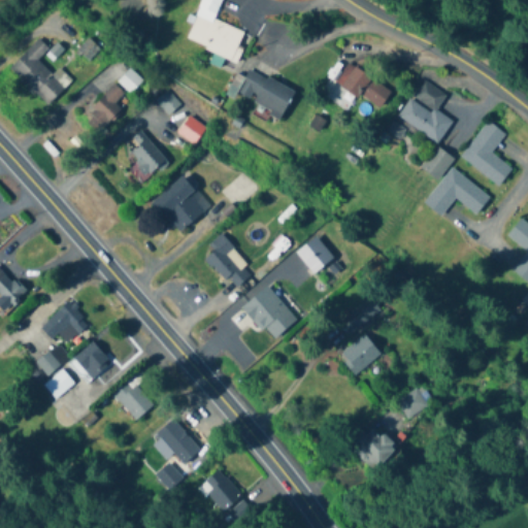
[(243,32),(212,20),(221,0),(200,0),(185,40),(236,61),(240,50),(237,47),(243,32)]
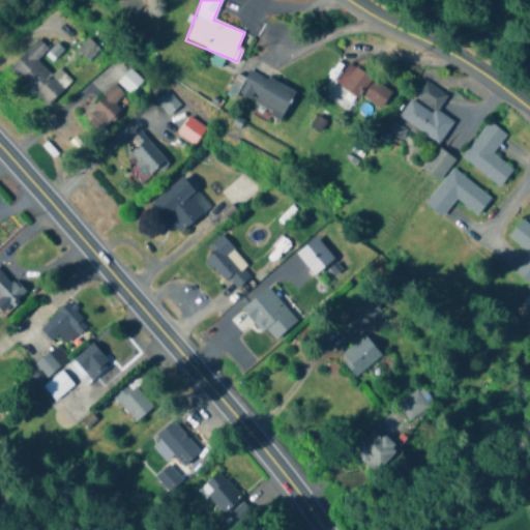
[(51,75),(36,60),(48,49),(37,38),(7,69),(47,107),(71,81),(58,67),(51,75)]
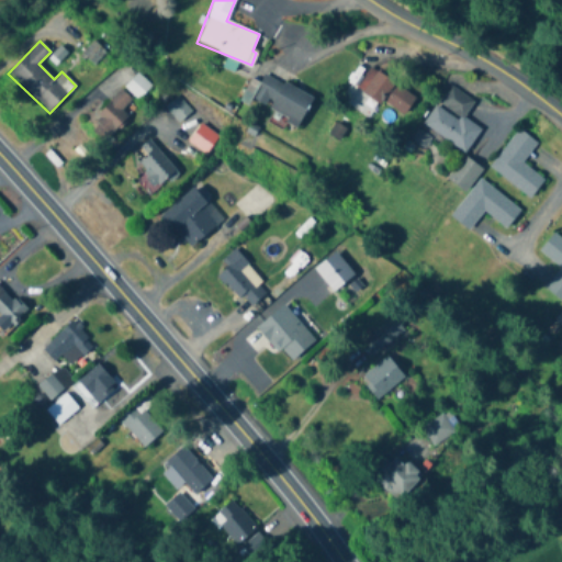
[(82,54),(92,65),(104,53),(94,42),(82,54)]
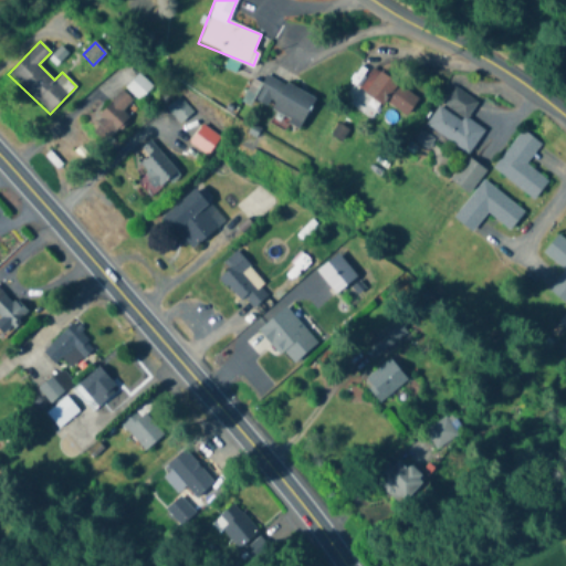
[(406,118),(419,97),(367,64),(354,85),(406,118)]
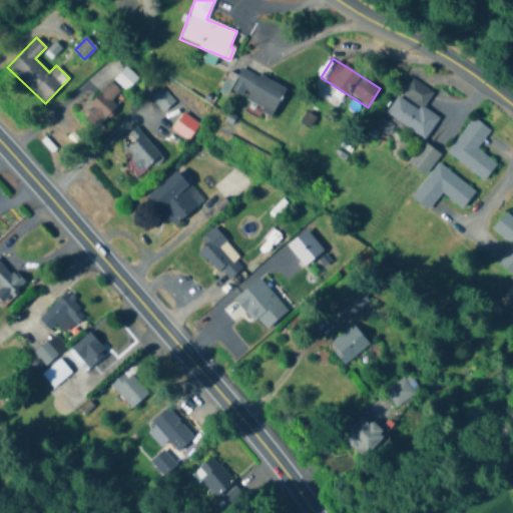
[(228,91),(274,112),(285,87),(240,67),(228,91)]
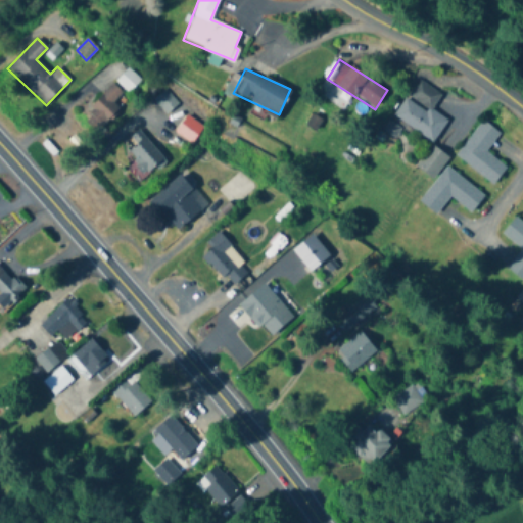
[(139,81),(128,69),(116,81),(128,92),(139,81)]
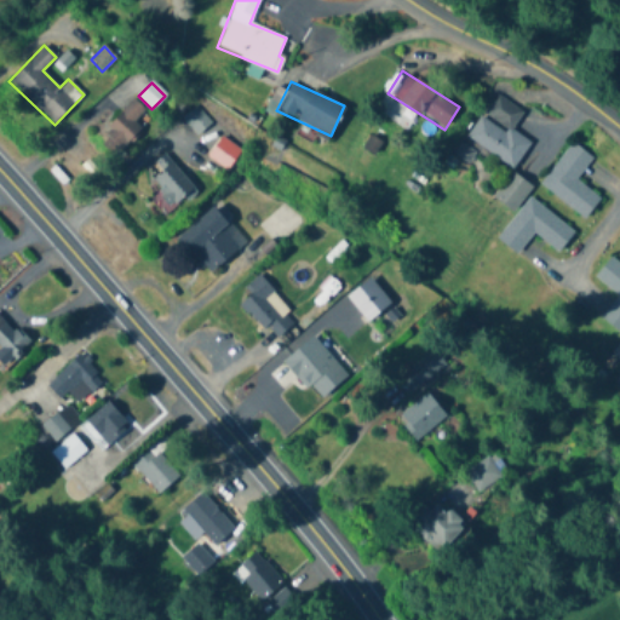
[(514,168),(530,142),(511,128),(523,112),(495,93),(466,137),(514,168)]
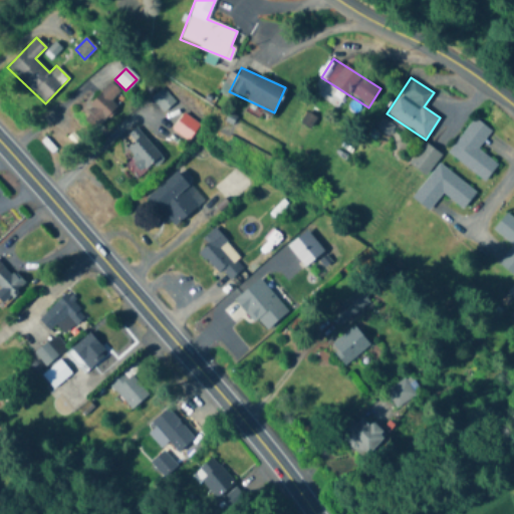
[(120,90),(110,81),(85,108),(101,124),(117,107),(110,101),(120,90)]
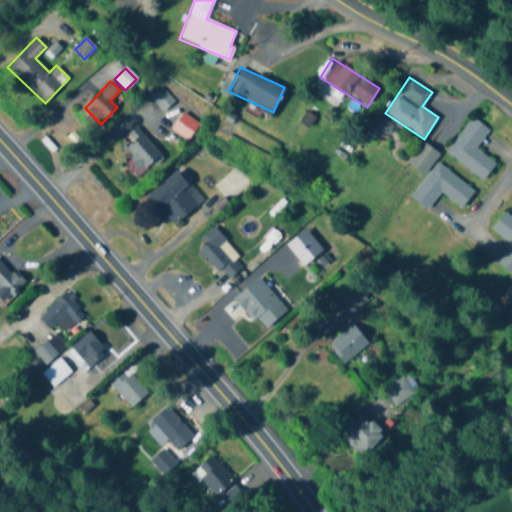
[(445,152),(482,181),(495,164),(475,148),(489,130),(472,117),(445,152)]
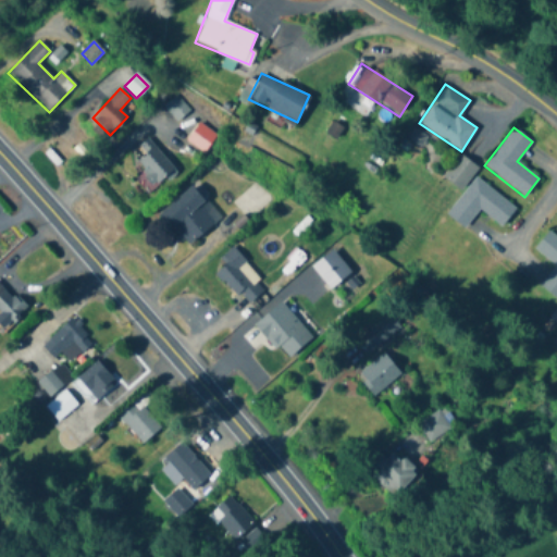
[(175,172),(149,137),(138,145),(145,153),(135,160),(156,187),(175,172)]
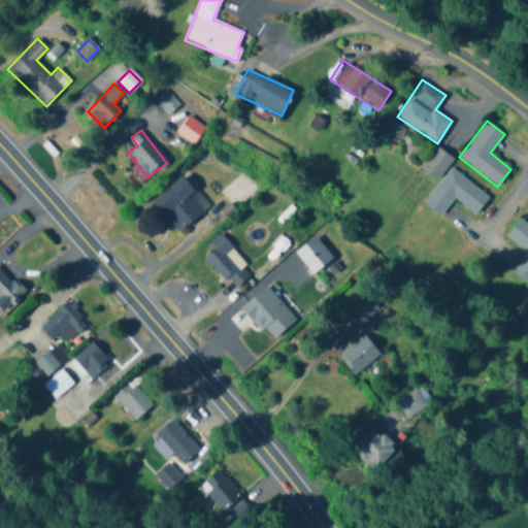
[(453,159),(435,146),(419,168),(436,180),(453,159)]
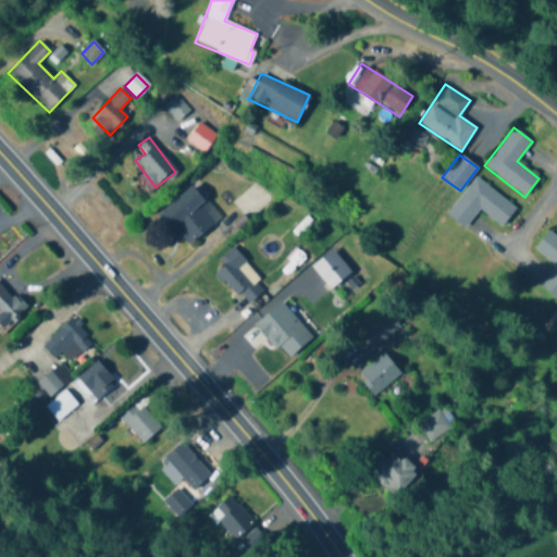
[(445,214),(463,229),(479,209),(502,227),(516,209),(474,176),(445,214)]
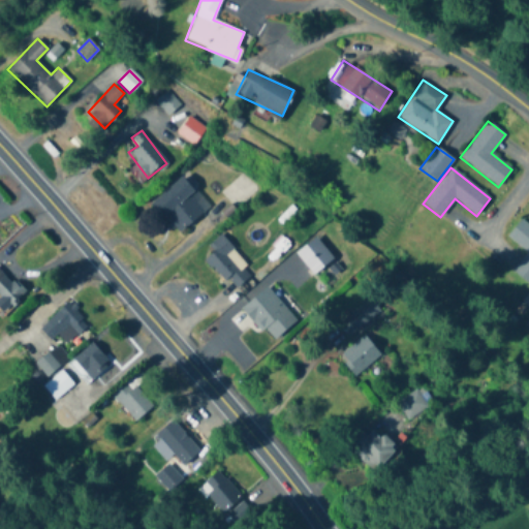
[(204,211),(190,196),(195,191),(181,176),(150,205),(179,234),(204,211)]
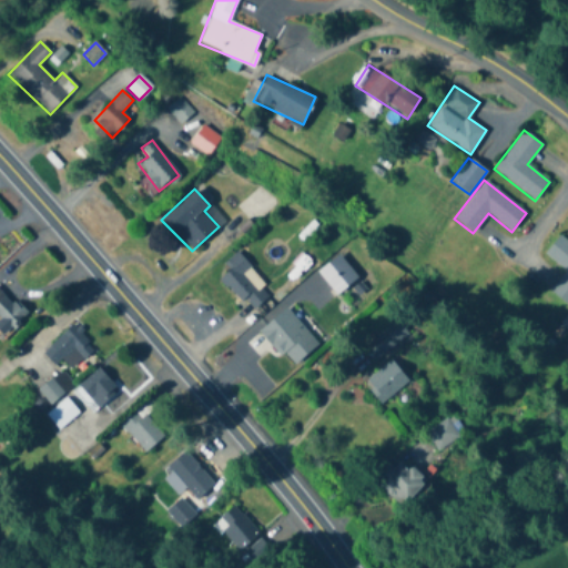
[(567,304),(567,242),(559,235),(544,253),(566,272),(550,290),(567,304)]
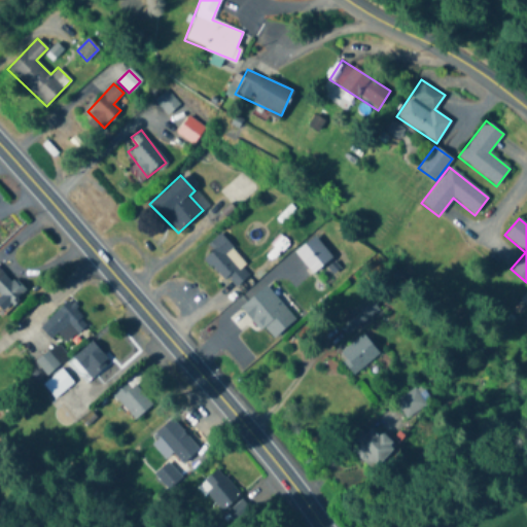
[(203,258),(233,290),(252,272),(217,235),(207,246),(211,251),(203,258)]
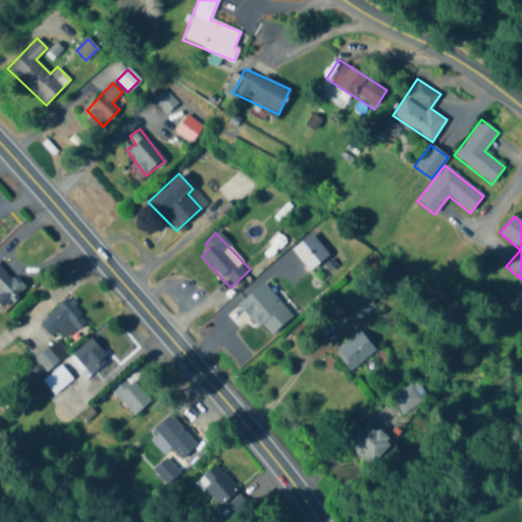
[(0,292),(11,303),(25,290),(0,262),(0,292)]
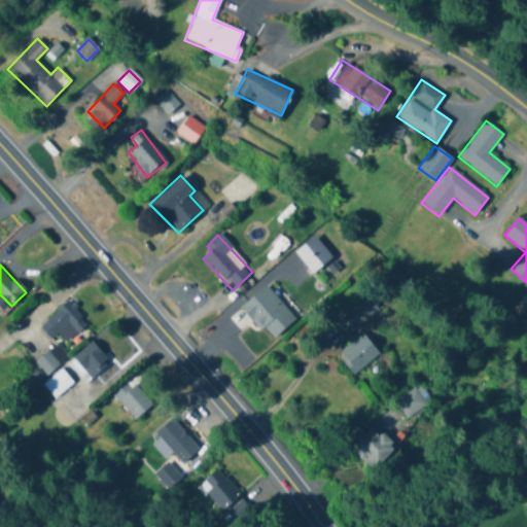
[(273,308),(256,288),(246,299),(258,313),(236,334),(251,351),(275,330),(262,316),(273,308)]
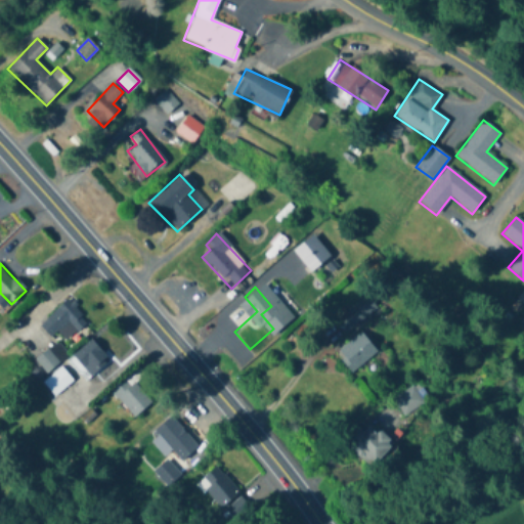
[(337,318),(347,332),(377,308),(365,295),(337,318)]
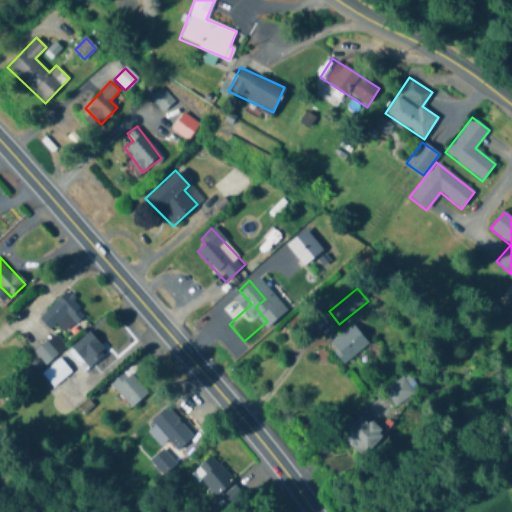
[(65,315),(74,325),(86,313),(65,292),(39,318),(51,329),(65,315)]
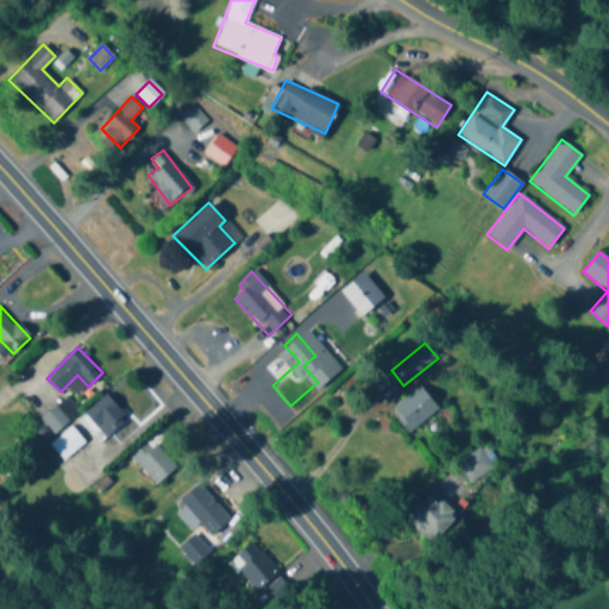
[(438,408),(419,384),(389,408),(408,432),(438,408)]
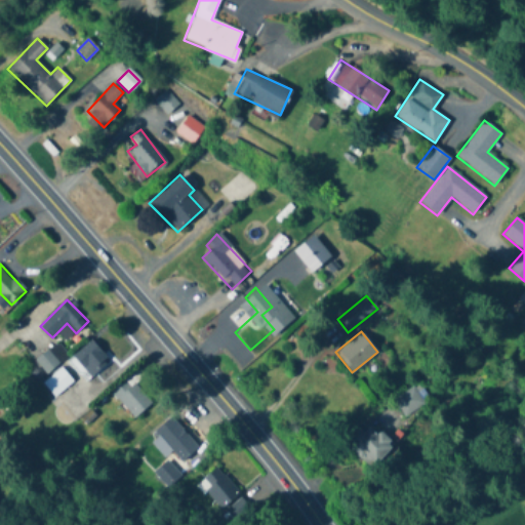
[(109,358),(90,339),(72,357),(90,376),(109,358)]
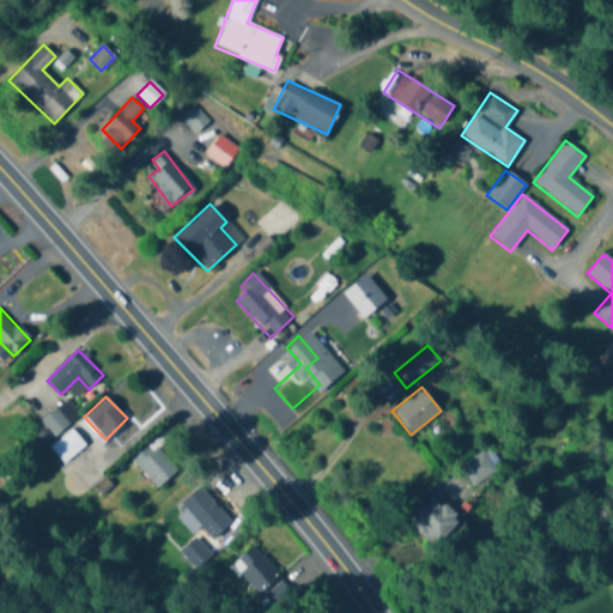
[(40,419),(52,435),(70,422),(59,406),(40,419)]
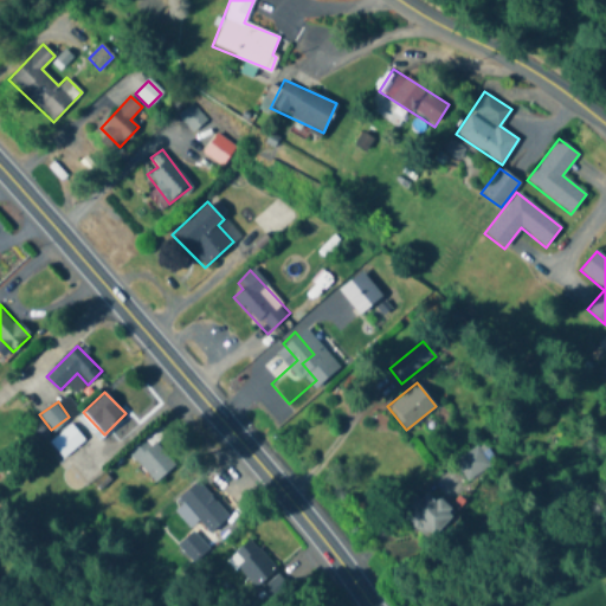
[(49,442),(63,457),(84,438),(71,423),(49,442)]
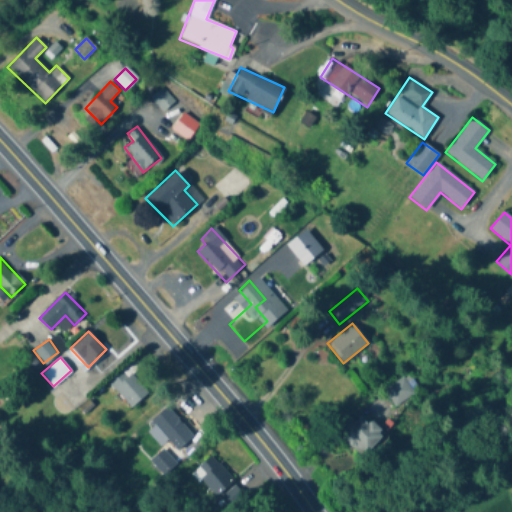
[(128,367),(110,382),(130,407),(148,393),(128,367)]
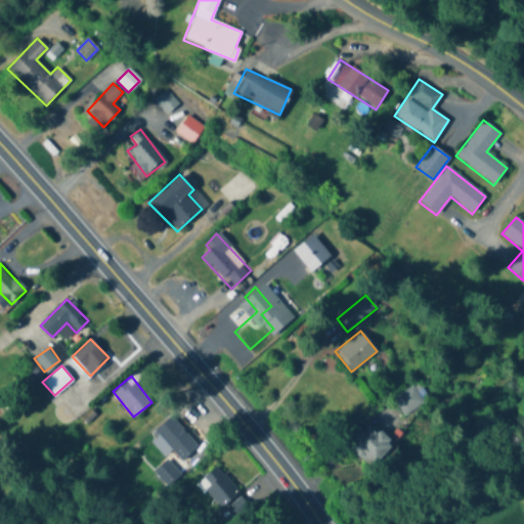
[(404,416),(425,401),(413,384),(392,397),(404,416)]
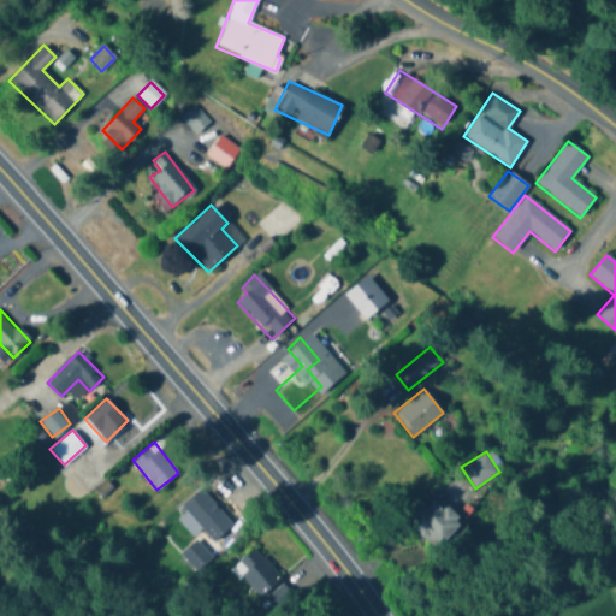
[(409,522),(436,549),(462,521),(436,496),(409,522)]
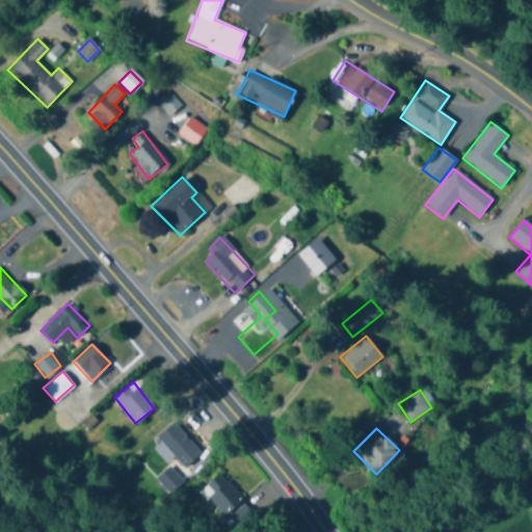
[(200,490),(223,516),(243,499),(218,473),(200,490)]
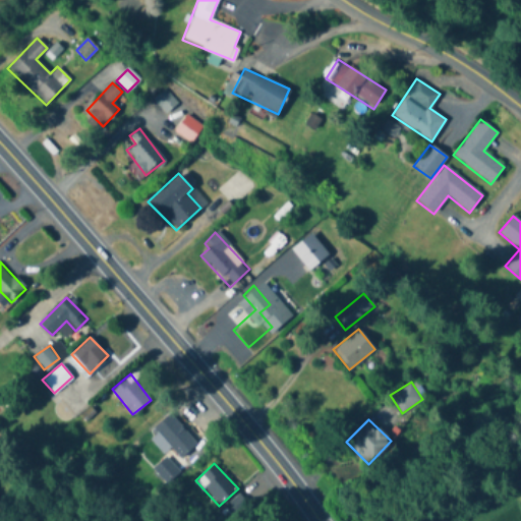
[(225,506),(231,513),(244,500),(237,494),(225,506)]
